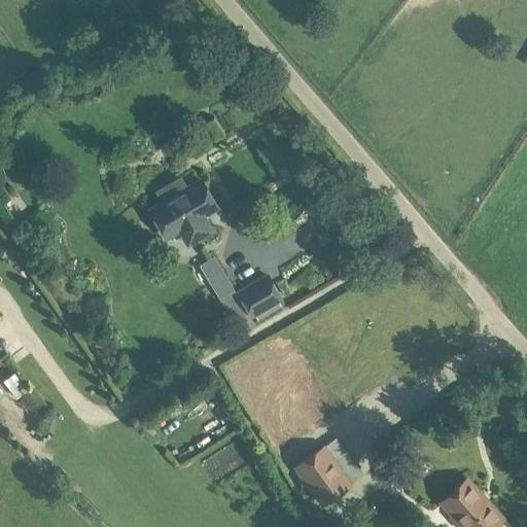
[(153,205),(146,209),(165,239),(178,232),(186,246),(213,230),(205,215),(218,208),(201,177),(189,183),(186,185),(180,176),(154,190),(161,201),(153,205)]
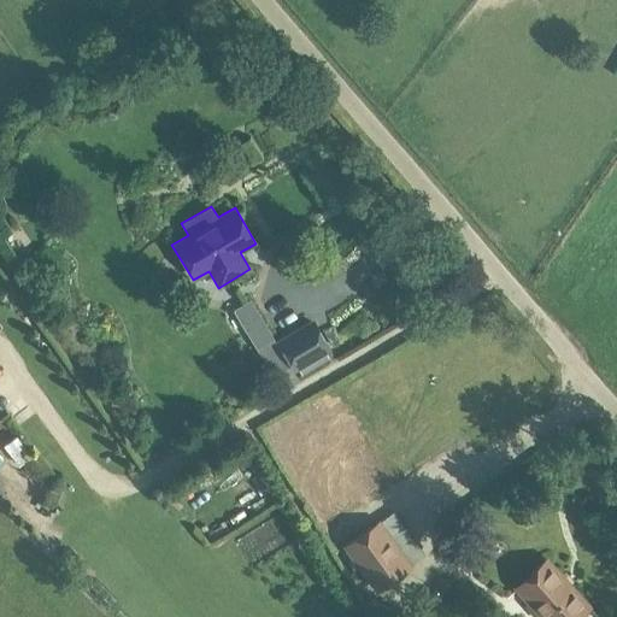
[(251,300),(233,311),(257,350),(274,339),(251,300)]
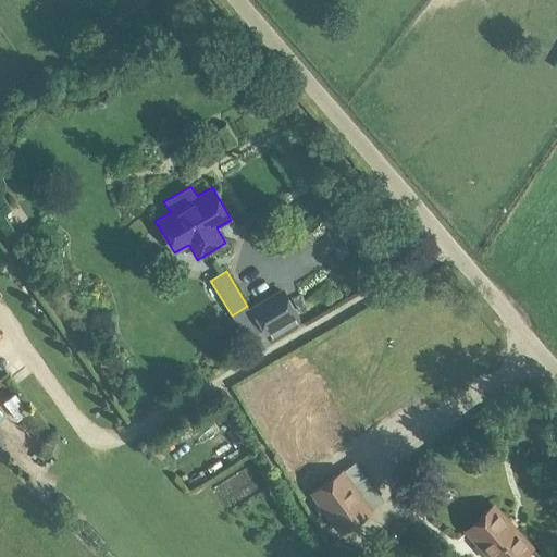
[(251,309),(268,336),(301,317),(284,289),(251,309)]
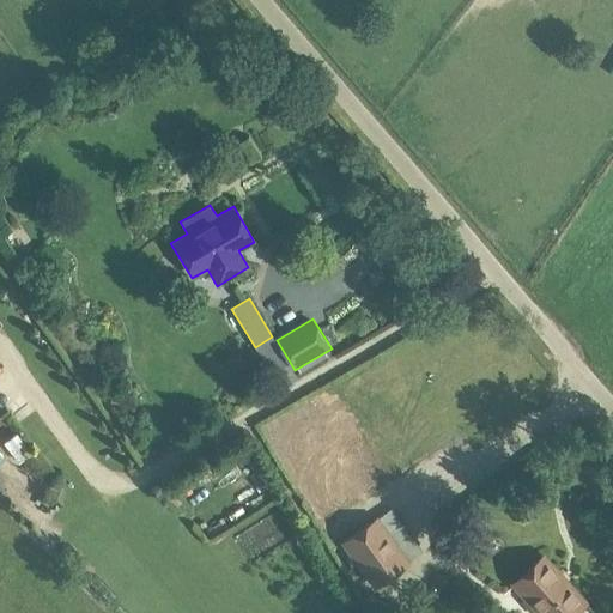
[(0,457),(0,490),(1,491),(17,472),(0,457)]
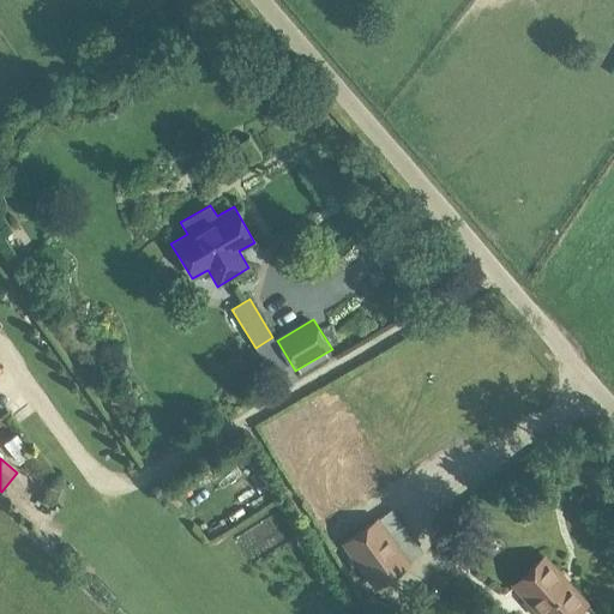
[(411,565),(379,518),(342,545),(375,590),(411,565)]
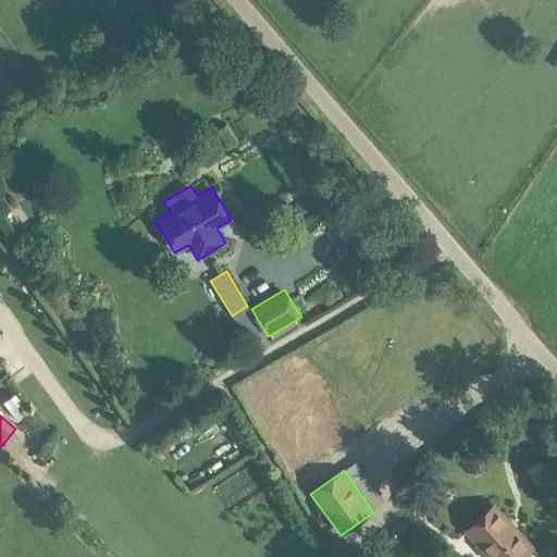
[(489,556),(521,556),(532,548),(493,506),(466,531),(489,556)]
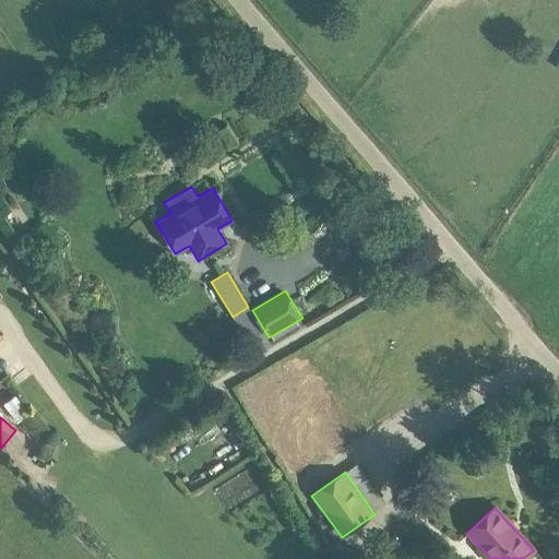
[(269,557),(286,548),(282,538),(264,548),(269,557)]
